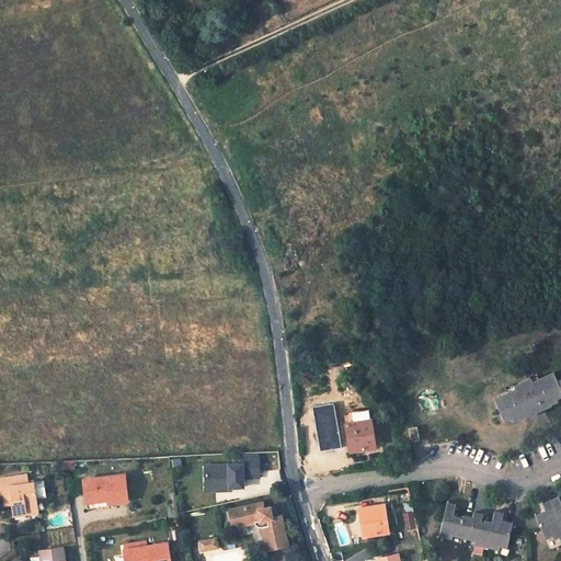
[(516,390),(494,399),(504,421),(511,418),(513,420),(518,418),(521,418),(528,414),(529,415),(535,413),(536,411),(550,405),(550,403),(557,400),(556,398),(560,395),(560,379),(557,381),(553,374),(531,382),(530,379),(514,386),(516,390)]
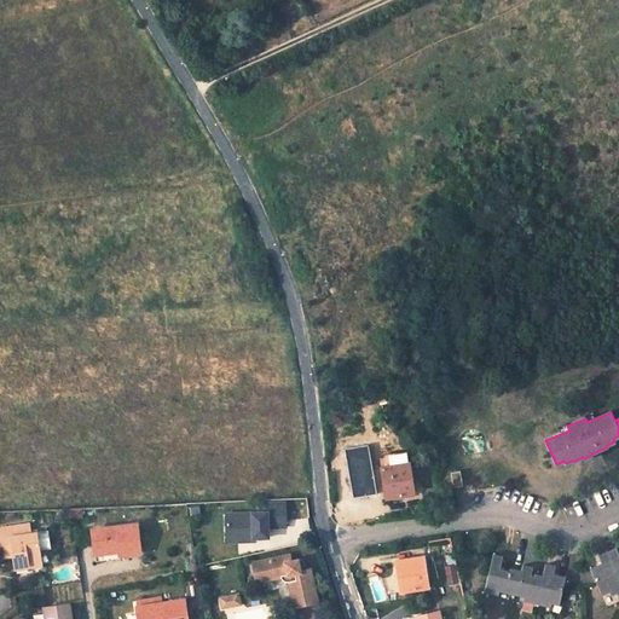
[(381,468),(409,464),(406,453),(380,458),(381,468)]
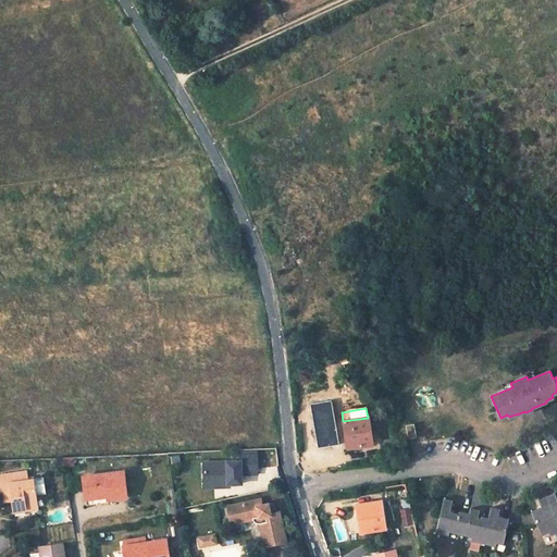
[(350,448),(373,444),(369,417),(368,418),(343,421),(344,432),(348,431),(350,448)]
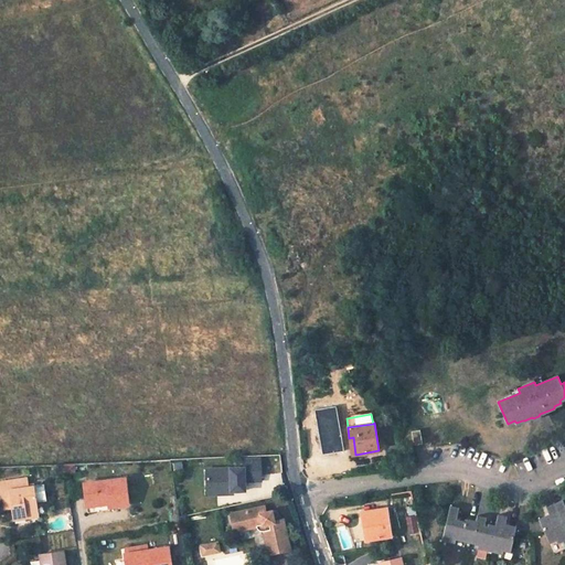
[(423,444),(420,430),(412,432),(414,445),(423,444)]
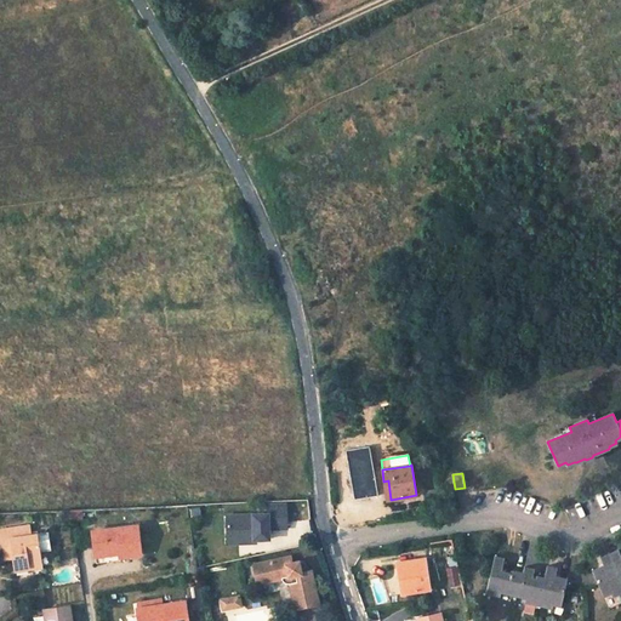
[(269,540),(268,529),(286,529),(285,505),(267,506),(267,514),(263,514),(252,516),(227,516),(227,530),(237,530),(237,541),(256,540),(269,540)]
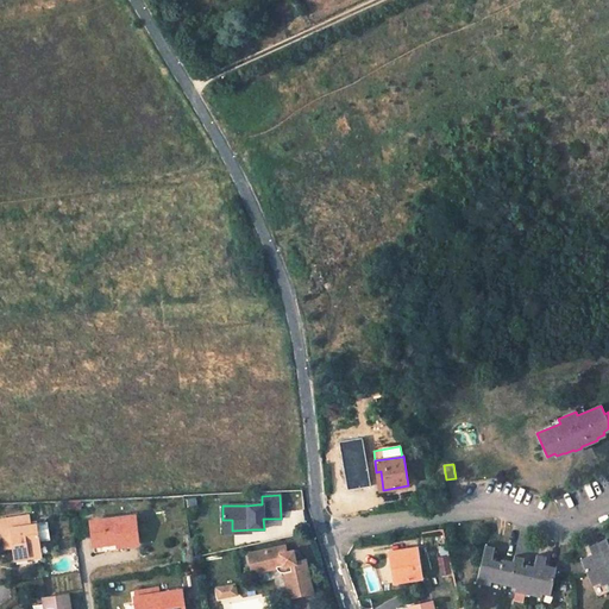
[(0,520),(0,527),(1,537),(12,535),(13,547),(16,558),(29,556),(42,553),(39,540),(50,539),(48,522),(30,526),(29,515),(0,520)]
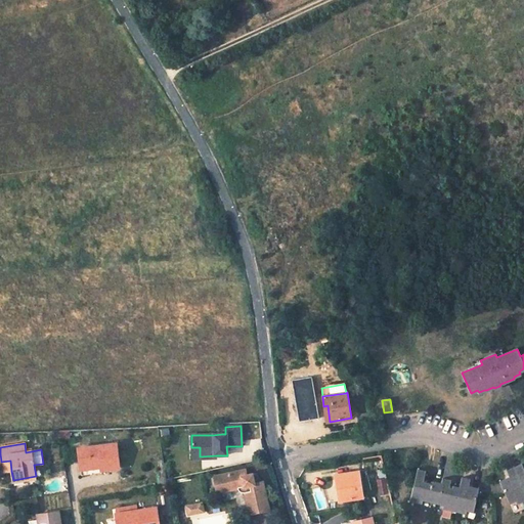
[(117,443),(78,448),(81,468),(100,465),(101,470),(120,468),(117,443)]
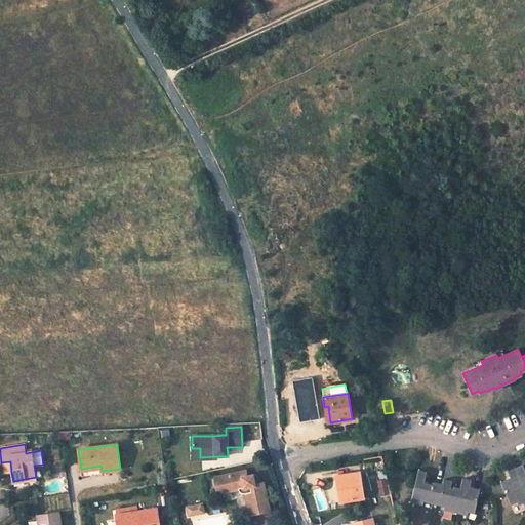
[(200,448),(192,448),(192,459),(216,459),(216,456),(200,457),(200,448)]
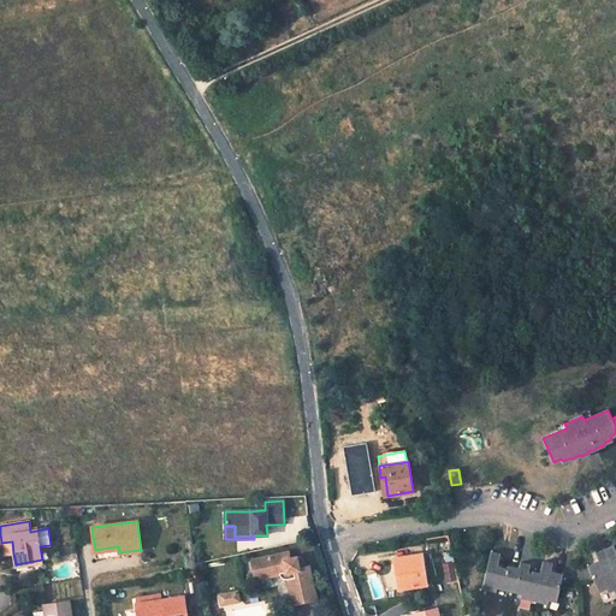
[(13,554),(12,542),(1,543),(4,556),(13,554)]
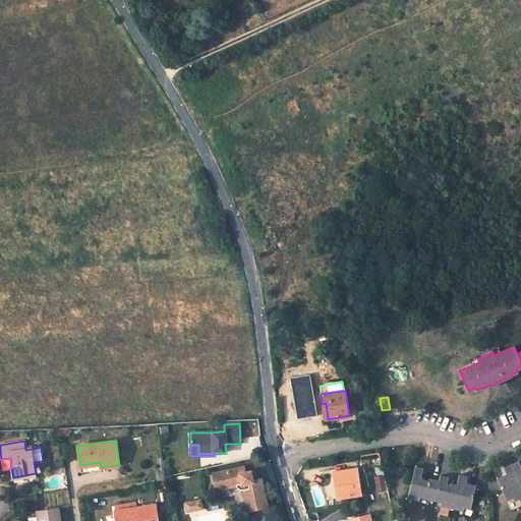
[(80,465),(81,472),(101,470),(101,467),(100,462),(80,465)]
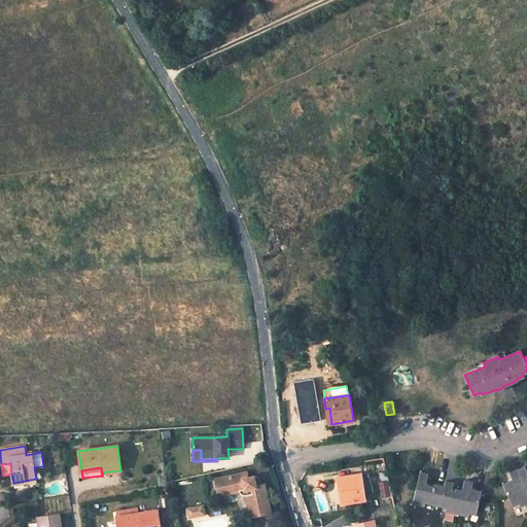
[(526,472),(525,467),(510,473),(513,481),(503,485),(513,505),(519,503),(521,506),(526,502),(526,472)]
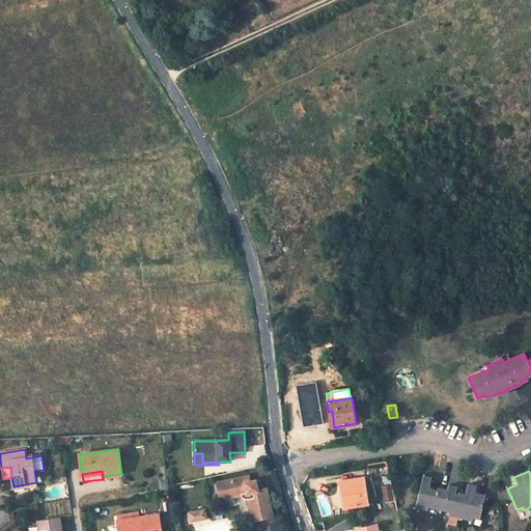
[(248,476),(217,482),(221,499),(241,494),(242,497),(244,498),(245,499),(246,499),(248,499),(253,521),(273,516),(266,488),(257,490),(255,480),(249,481),(248,476)]
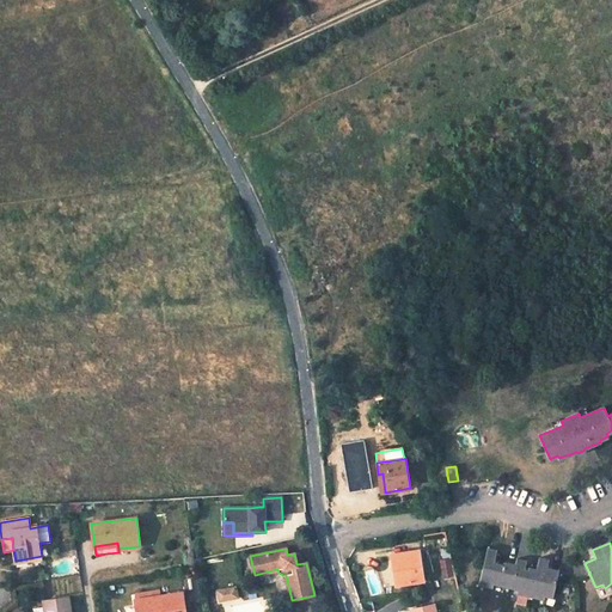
[(544,595),(554,597),(560,571),(548,569),(549,561),(539,558),(537,570),(530,569),(528,571),(524,570),(526,562),(518,560),(516,565),(506,563),(506,565),(494,563),(497,551),(488,549),(479,585),(491,587),(493,583),(519,589),(518,593),(543,599),(544,595)]
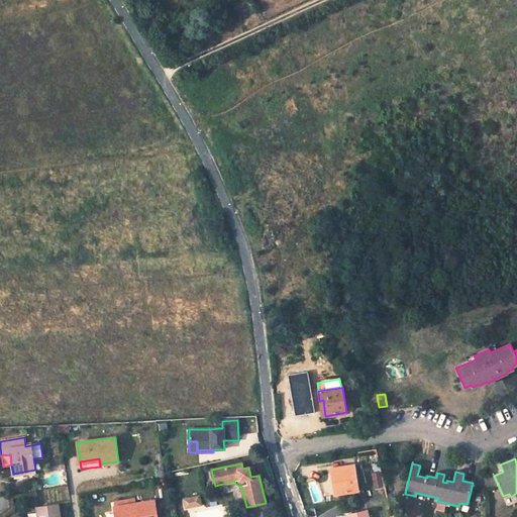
[(357,491),(354,466),(330,470),(331,479),(334,479),(337,494),(357,491)]
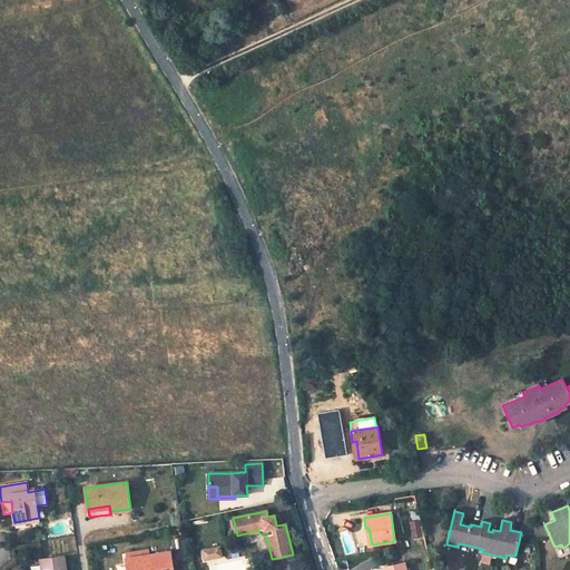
[(412,539),(423,536),(416,518),(406,521),(412,539)]
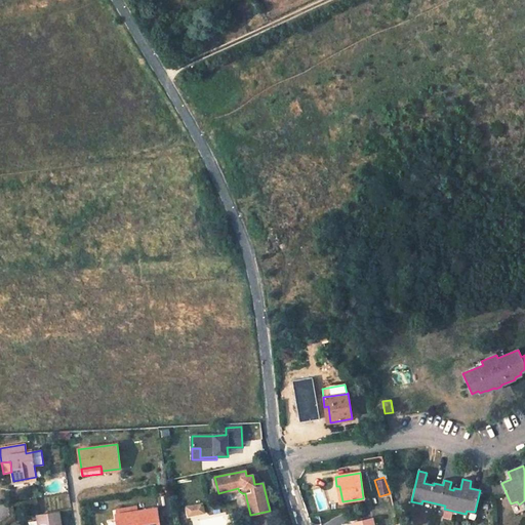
[(203,513),(202,506),(192,507),(194,515),(203,513)]
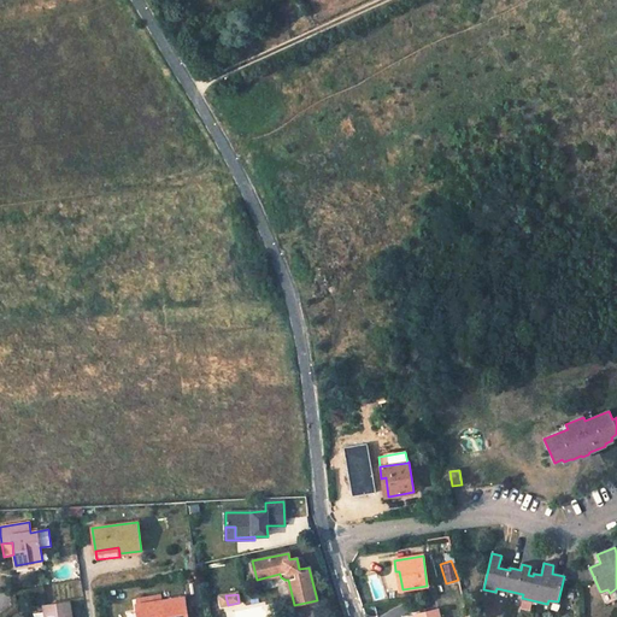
[(186,616),(183,598),(162,601),(163,606),(136,611),(137,616),(186,616)]
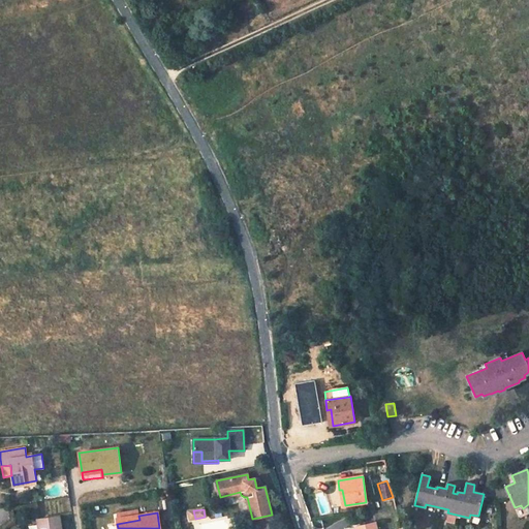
[(39,528),(62,528),(60,518),(38,522),(39,528)]
